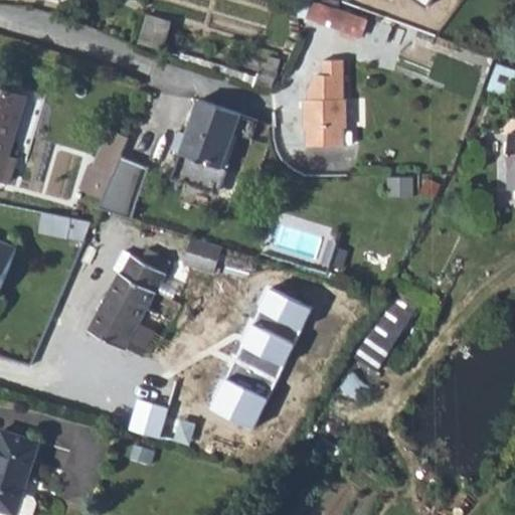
[(309,3),(304,22),(327,29),(329,22),(357,30),(361,18),(309,3)]
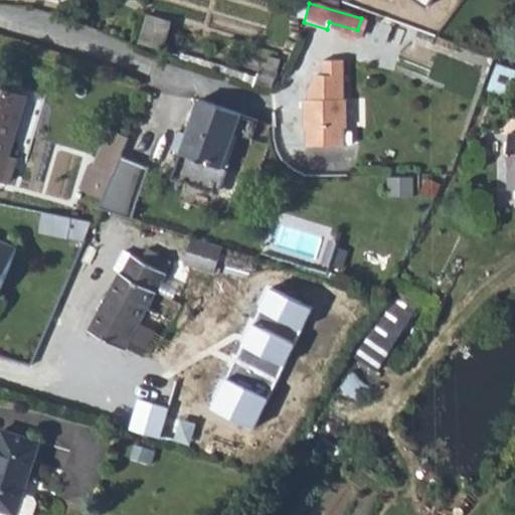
[(144,16),(135,45),(158,51),(167,23),(144,16)]
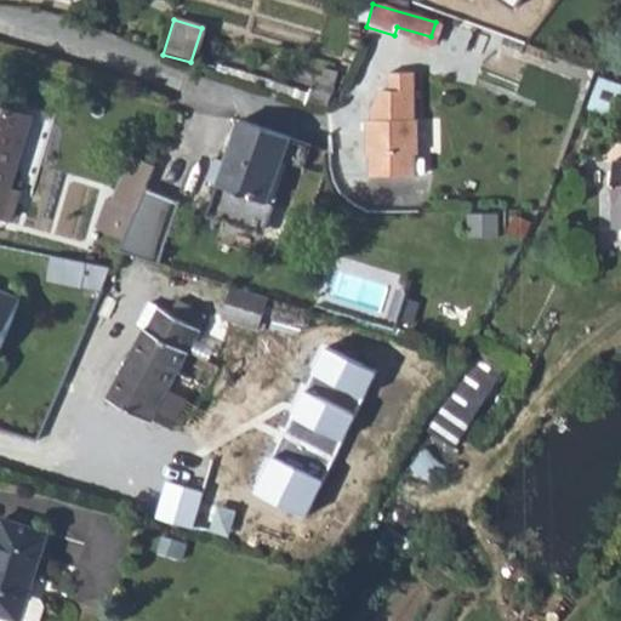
[(411,75),(386,77),(386,93),(377,93),(370,113),(370,124),(364,124),(365,159),(369,159),(369,180),(415,178),(414,157),(417,157),(416,121),(412,121),(411,75)]
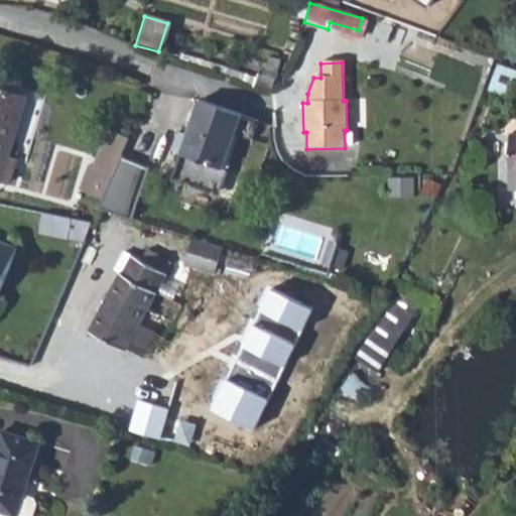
[(515,68),(501,62),(492,85),(512,93),(515,82),(515,68)]
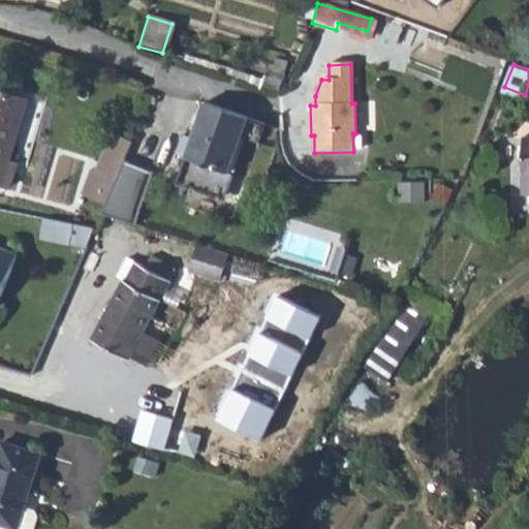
[(0,183),(10,187),(17,165),(9,163),(29,101),(0,92),(0,183)]
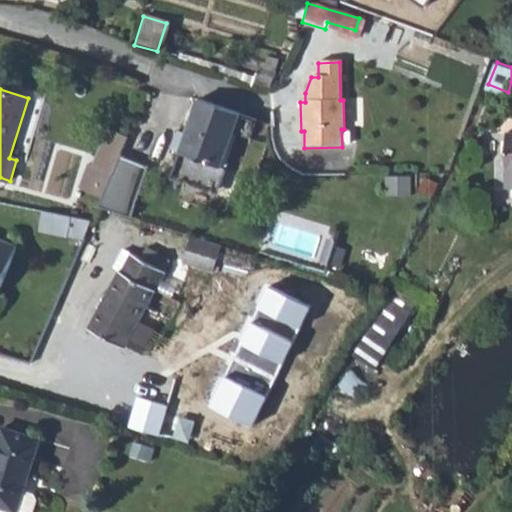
[(257,124),(199,105),(187,139),(178,136),(171,155),(180,158),(172,184),(214,198),(234,137),(239,139),(251,143),(257,124)]
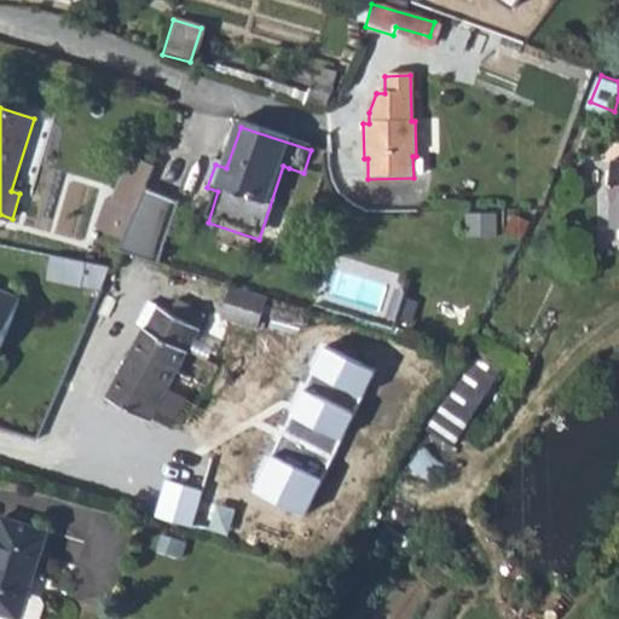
[(93,225),(125,238),(146,187),(155,165),(129,154),(110,200),(106,197),(93,225)]
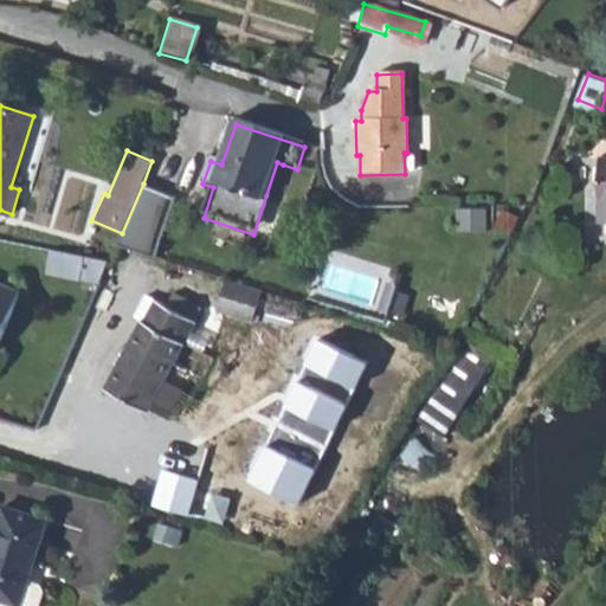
[(605,154),(598,154),(595,219),(605,219),(605,154)]
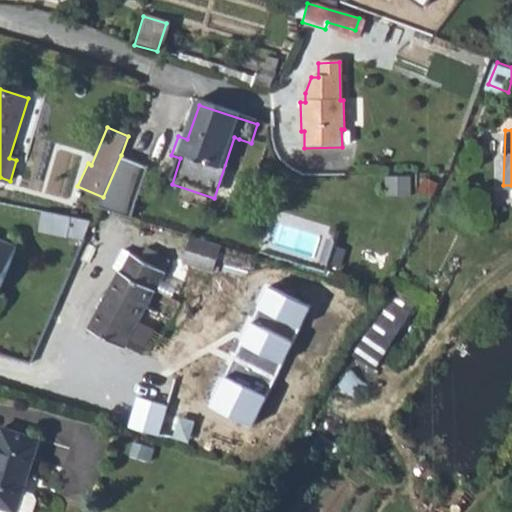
[(234,137),(214,198),(219,200),(239,139),(234,137)]
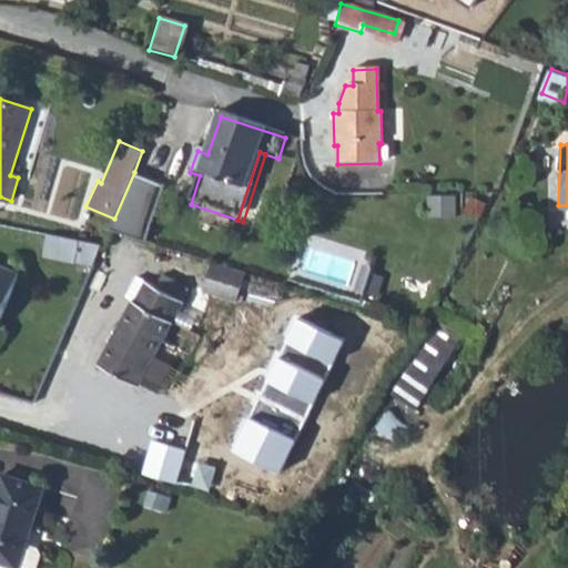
[(46,244),(44,265),(74,269),(77,249),(46,244)]
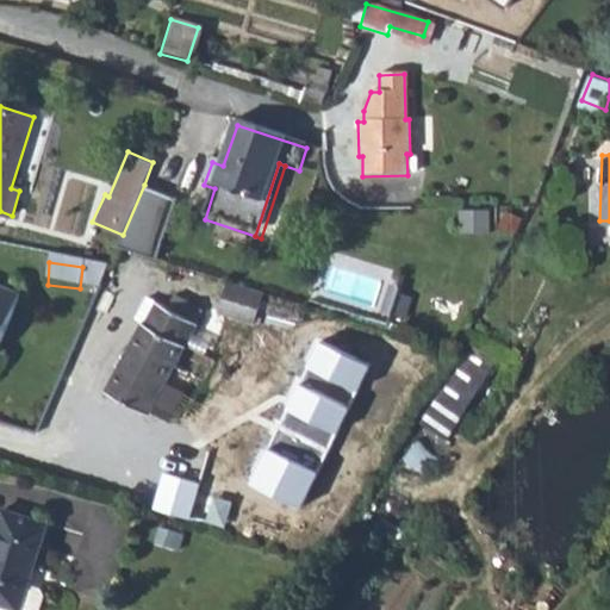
[(82,267),(80,288),(101,291),(110,272),(110,269),(82,267)]
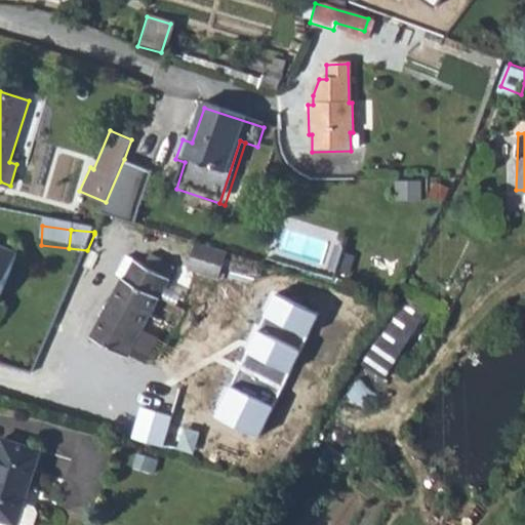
[(198,266),(196,269),(229,277),(235,252),(204,243),(198,266)]
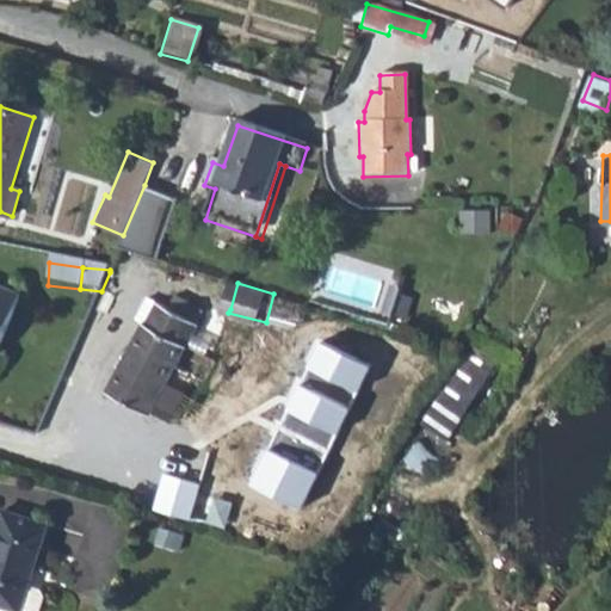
[(0,292),(0,351),(20,302),(0,292)]
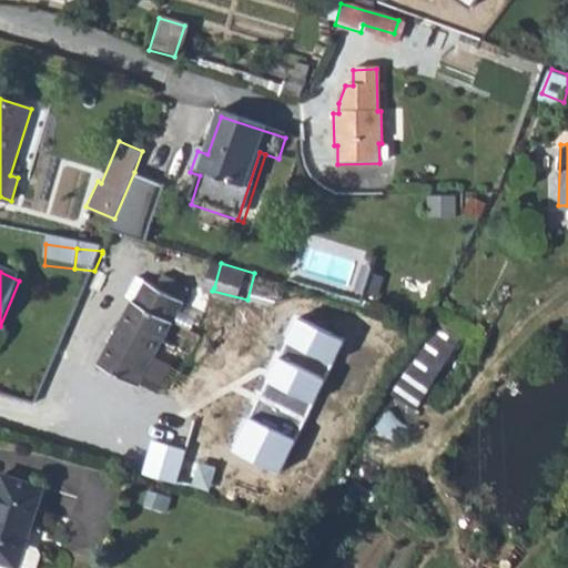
[(134,305),(98,366),(137,389),(184,307),(149,287),(138,305),(134,305)]
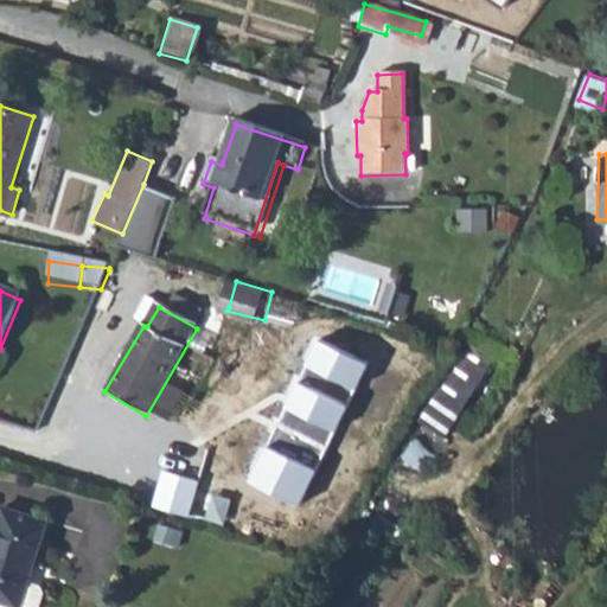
[(315,340),(295,382),(347,407),(368,365),(315,340)]
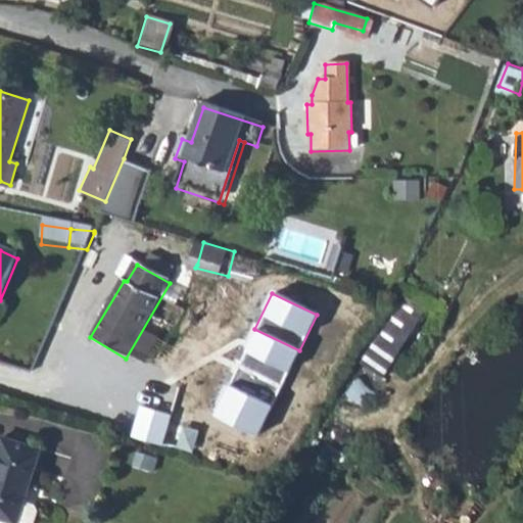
[(385,375),(430,307),(411,294),(365,362),(385,375)]
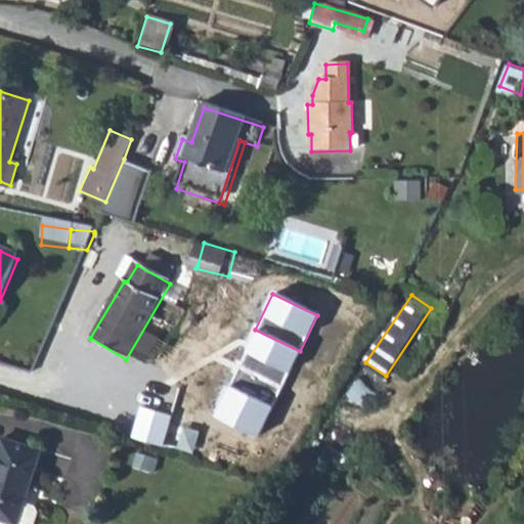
[(255,330),(238,365),(280,387),(300,351),(255,330)]
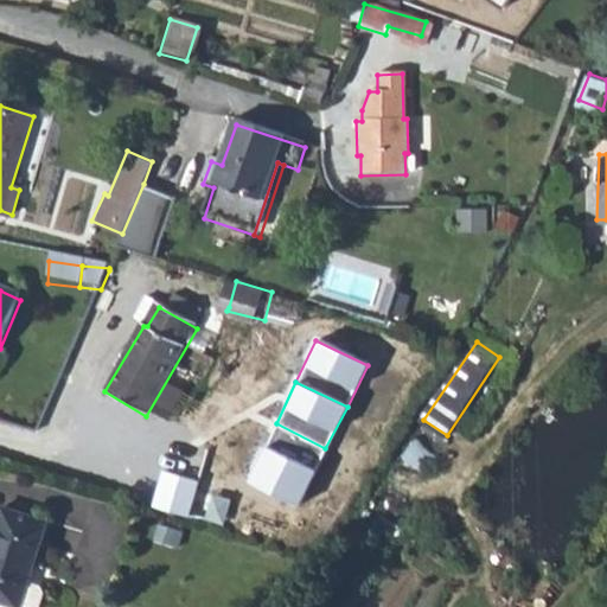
[(276,423),(246,484),(295,506),(325,448),(276,423)]
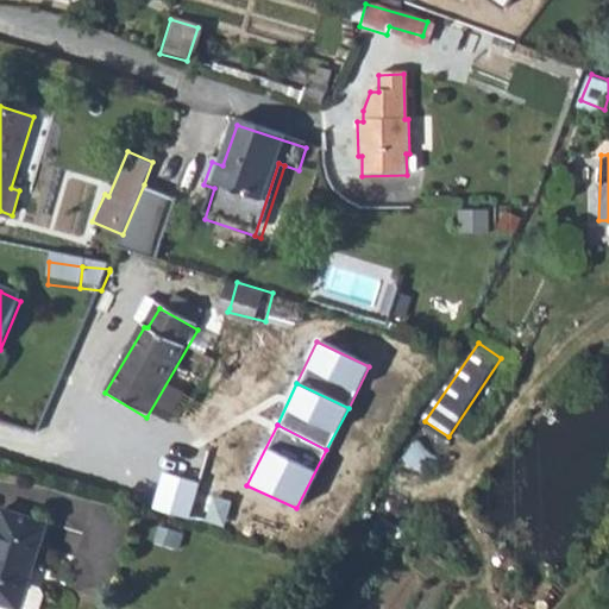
[(0,603),(13,608),(43,523),(0,508),(0,509),(0,603)]
